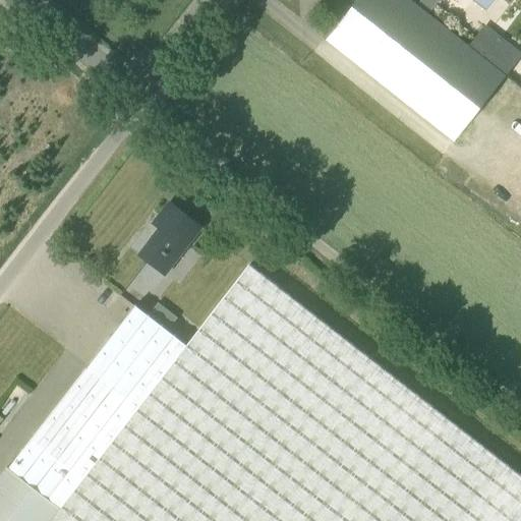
[(487,43),(479,36),(469,49),(407,0),(358,0),(328,40),(455,141),(506,77),(520,57),(520,56),(494,35),(487,43)]
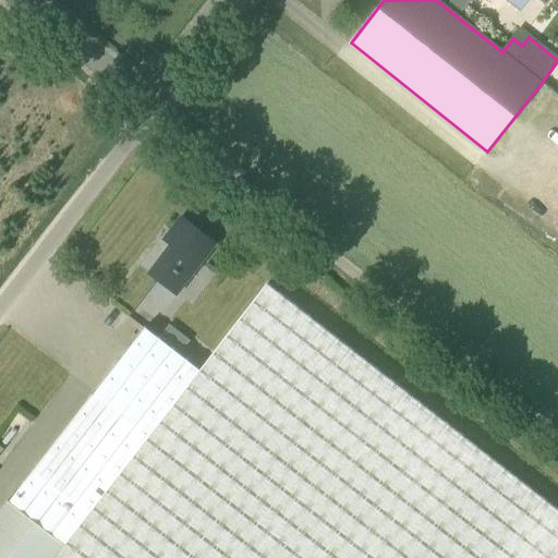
[(177,295),(216,244),(182,218),(170,233),(177,239),(149,274),(177,295)]
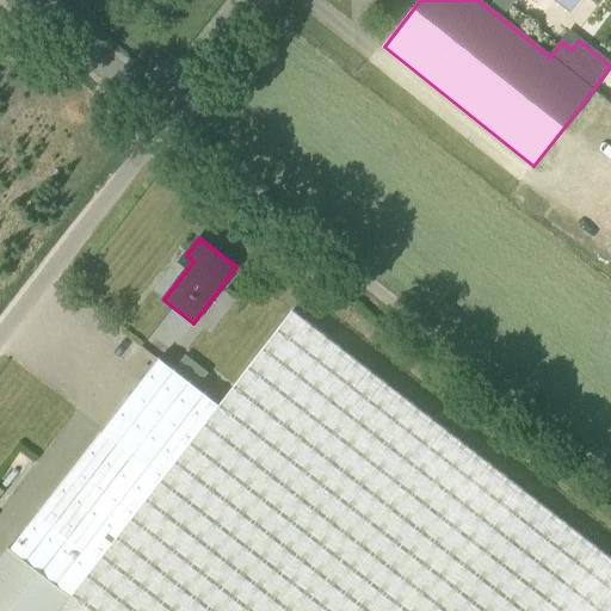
[(610,610),(610,561),(534,501),(291,313),(218,407),(215,403),(72,593),(57,610),(610,610)]
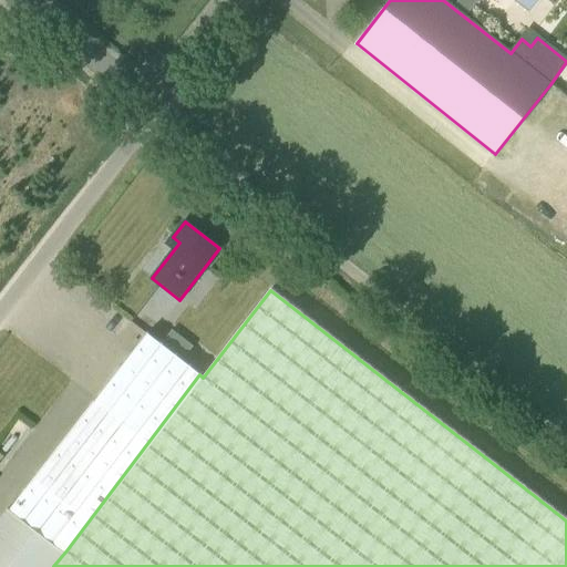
[(147,332),(95,399),(150,441),(199,374),(147,332)]
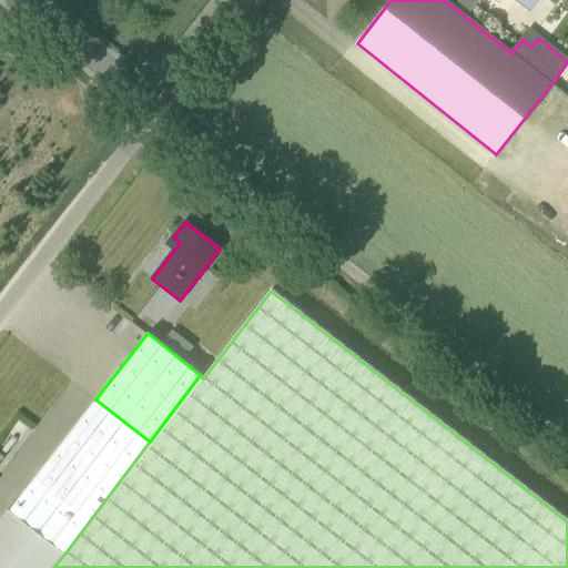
[(67,551),(150,442),(95,399),(11,509),(67,551)]
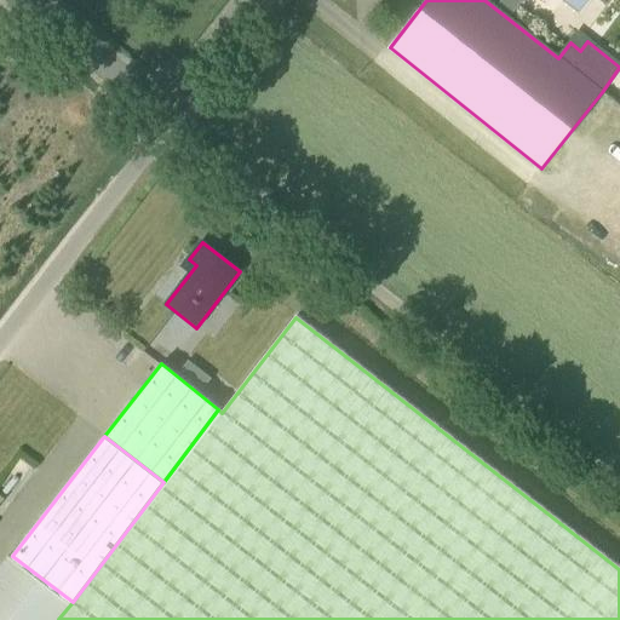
[(0,619),(58,619),(73,602),(12,556),(0,569),(0,619)]
